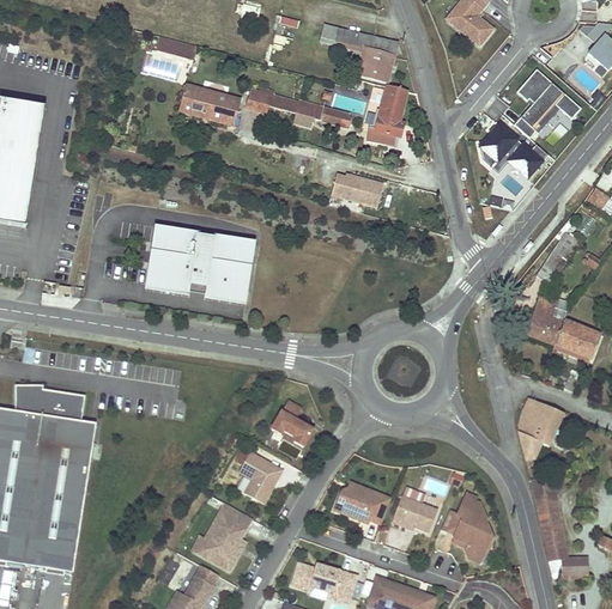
[(458,0),(444,17),(448,19),(462,0),(458,0)]
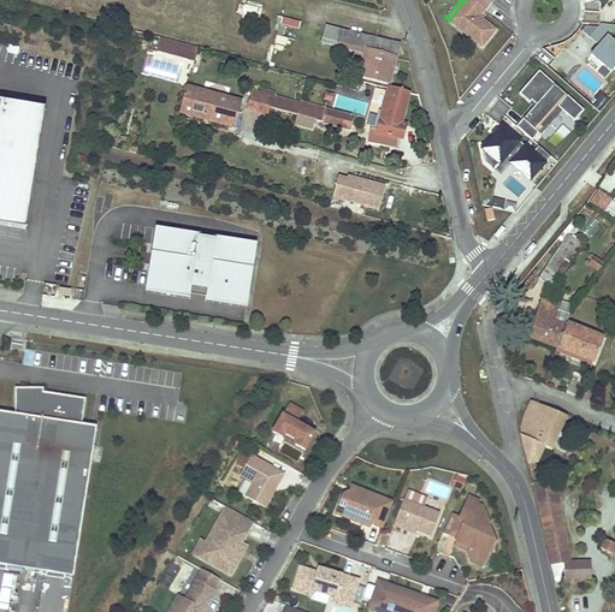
[(465,0),(450,19),(480,43),(494,27),(477,13),(488,0),(465,0)]
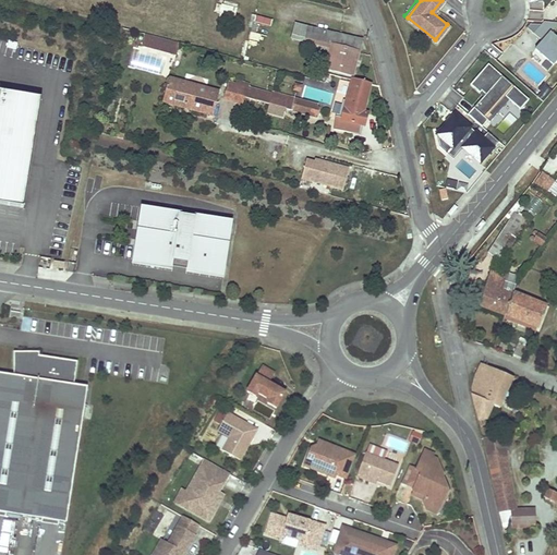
[(257,13),(255,20),(271,23),(273,15),(257,13)]
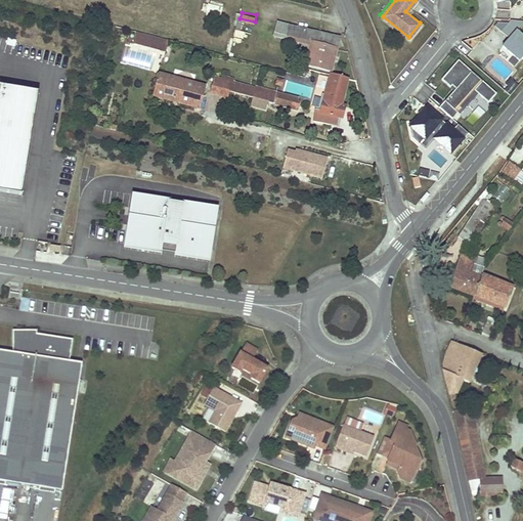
[(502,43),(517,56),(522,49),(522,33),(516,27),(522,19),(522,17),(510,16),(500,28),(509,35),(502,43)]
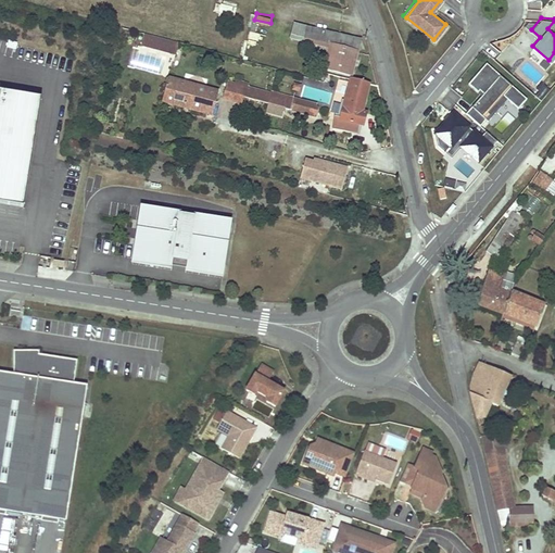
[(352,74),(361,38),(293,23),(290,36),(304,39),(304,35),(332,41),(326,67),(352,74)]
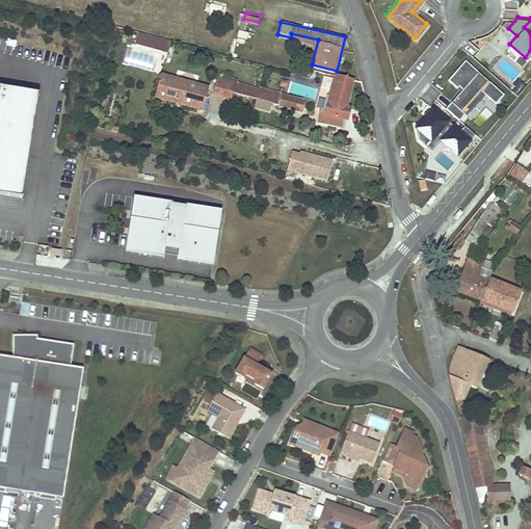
[(168,49),(171,38),(140,30),(138,41),(168,49)]
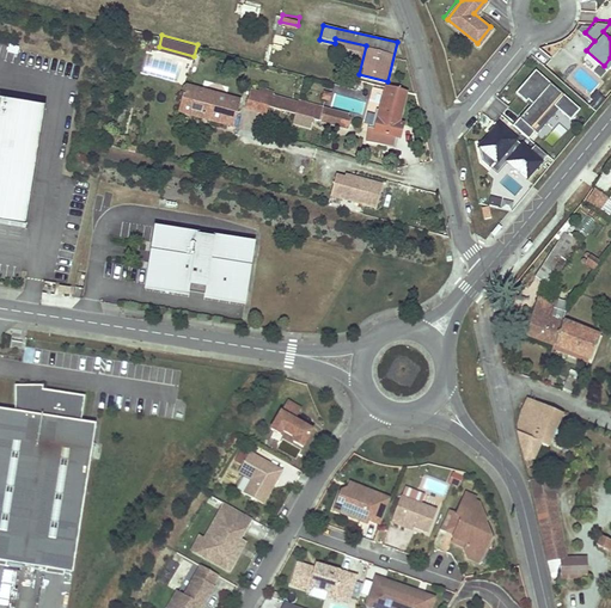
[(529,103),(512,122),(527,135),(535,128),(538,123),(536,121),(553,102),(557,105),(569,116),(579,105),(535,67),(514,90),(525,99),(527,97),(531,100),(529,103)]
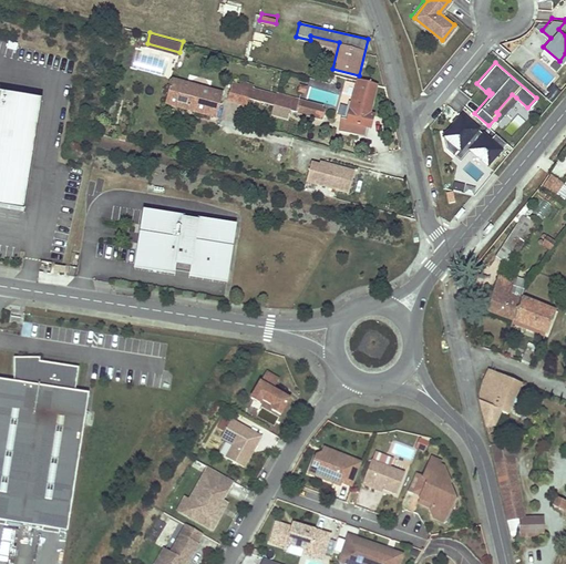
[(374,113),(372,113),(370,112),(378,83),(359,78),(347,120),(371,126),(374,113)]
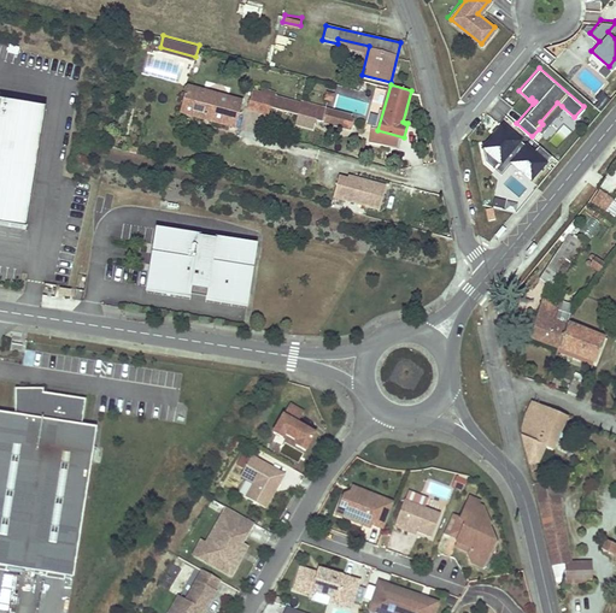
[(181,110),(209,117),(210,118),(236,124),(242,100),(215,93),(188,86),(181,110)]
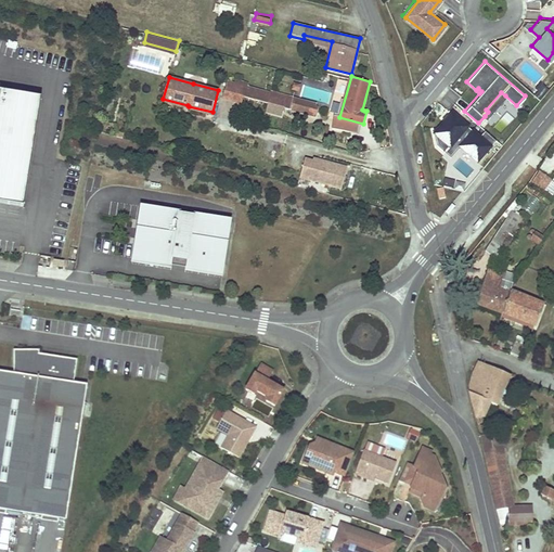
[(269,101),(271,91),(228,79),(221,100),(233,104),(235,98),(242,100),(243,98),(244,94),(255,98),(269,101)]
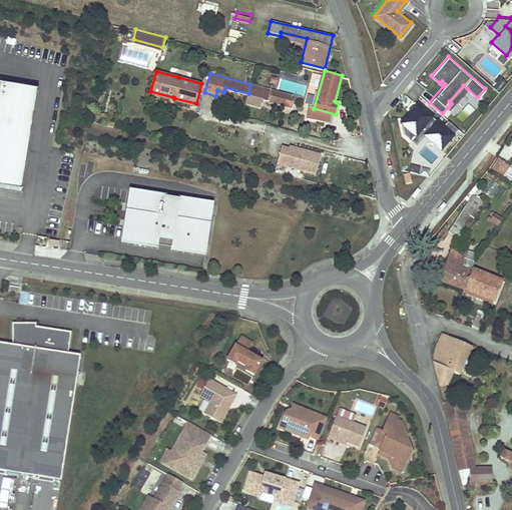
[(39,88),(0,81),(0,183),(23,187),(39,88)]
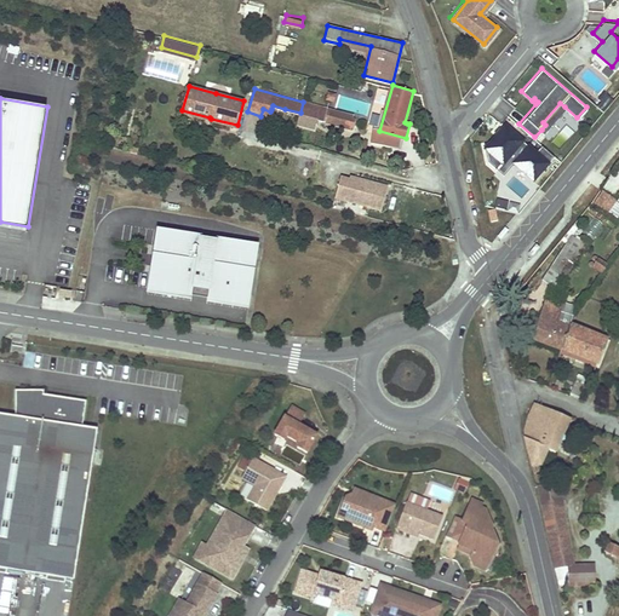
[(303,102),(301,113),(317,117),(354,128),(356,120),(353,115),(303,102)]
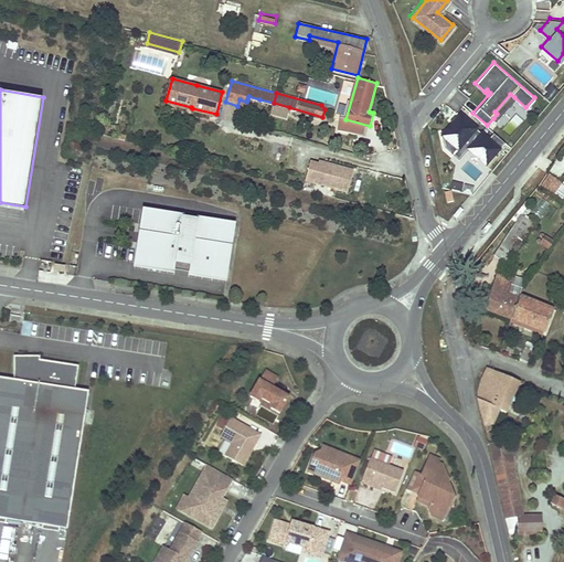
[(497,114),(493,118),(496,120),(514,97),(510,94),(495,112),(497,114)]
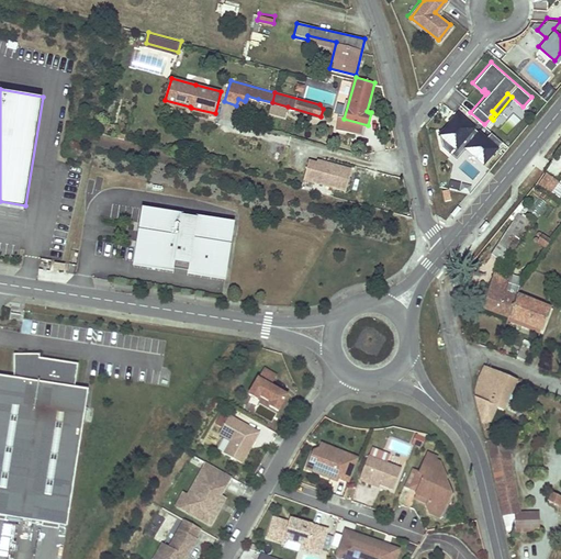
[(269,112),(285,116),(288,107),(272,102),(269,112)]
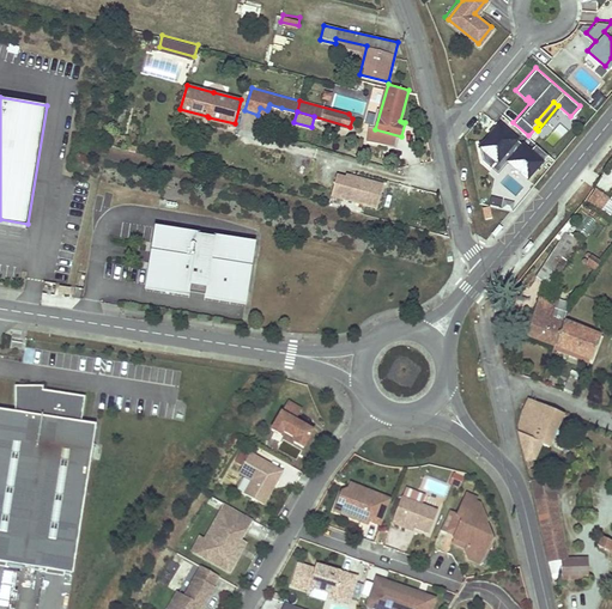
[(482,157),(490,165),(501,152),(508,158),(527,174),(546,151),(537,142),(531,148),(501,122),(486,139),(478,139),(482,157)]
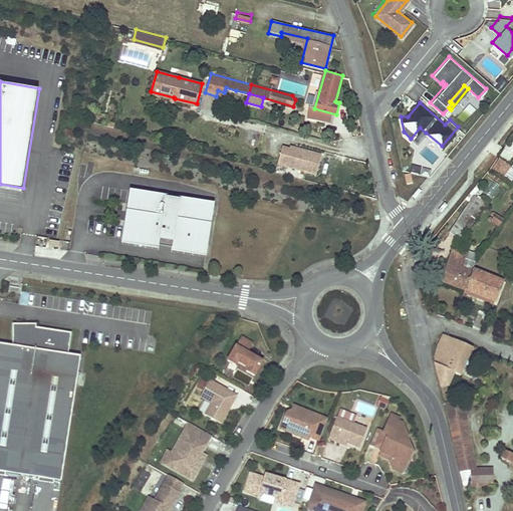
[(411,139),(417,143),(426,133),(420,128),(411,139)]
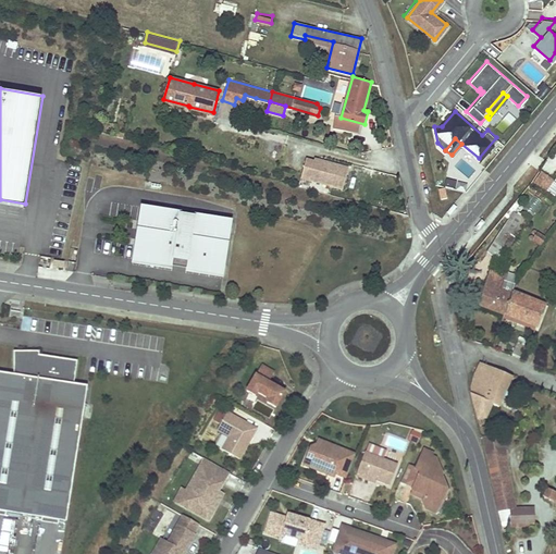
[(343,187),(348,167),(333,162),(332,164),(325,163),(326,160),(314,157),(314,160),(307,158),(301,176),(343,187)]
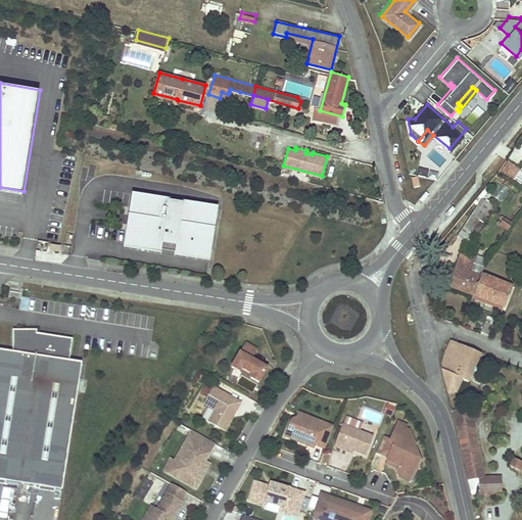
[(514,178),(521,169),(521,167),(510,158),(502,169),(514,178)]
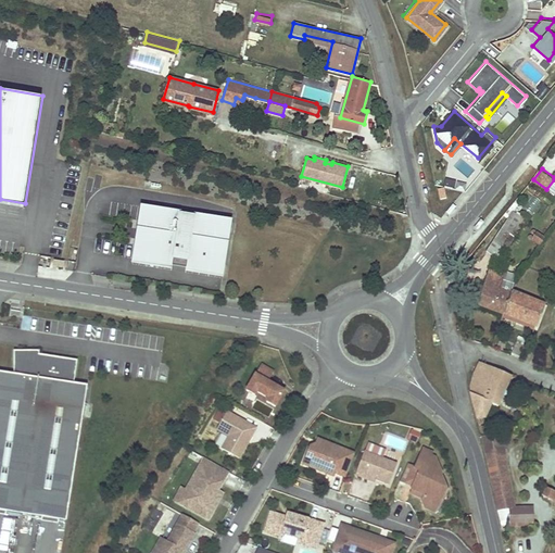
[(224,262),(229,228),(230,218),(194,213),(194,214),(180,212),(180,211),(141,204),(140,215),(135,248),(134,258),(173,264),(173,258),(187,260),(186,266),(223,272),(224,262)]
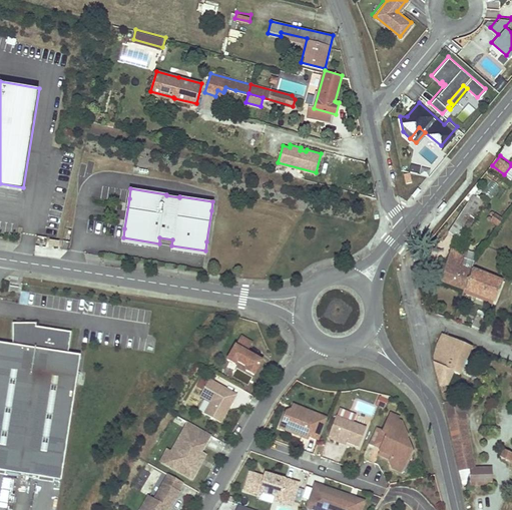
[(449,228),(456,233),(462,237),(474,219),(487,200),(474,192),(461,211),(449,228)]
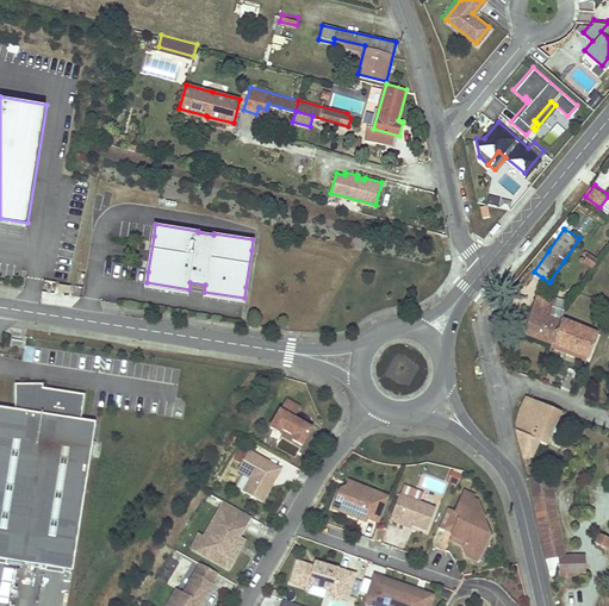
[(554,294),(553,297),(553,299),(536,294),(524,331),(553,341),(561,317),(567,299),(554,294)]
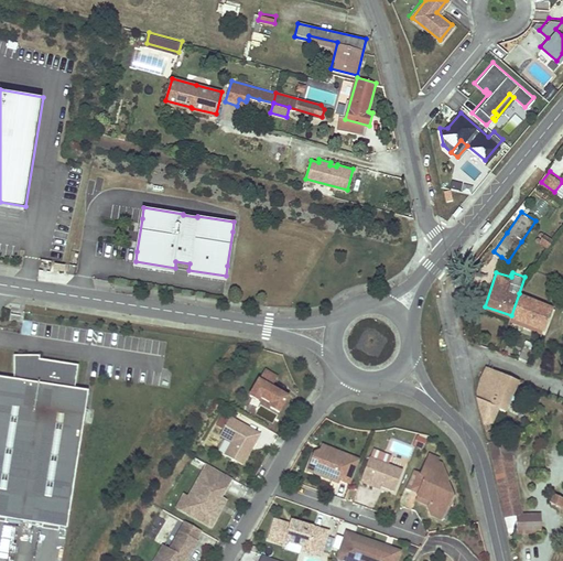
[(519,294),(516,305),(511,316),(544,328),(553,306),(519,294)]
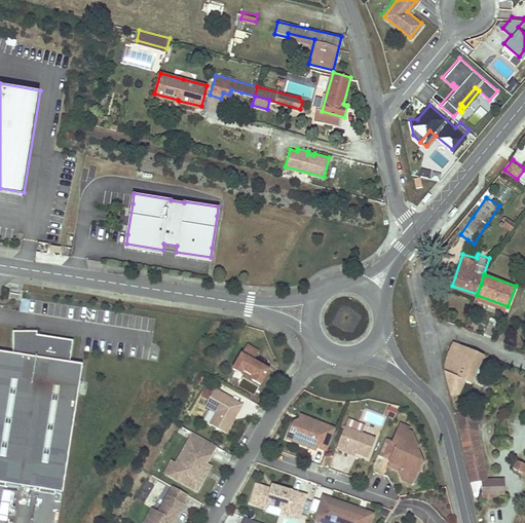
[(25,295),(41,295),(41,282),(25,282),(25,295)]
